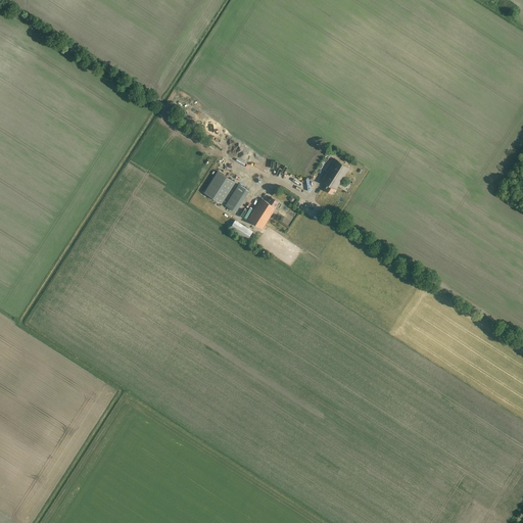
[(336,190),(350,169),(336,159),(322,181),(327,184),(327,185),(328,186),(325,190),(332,194),(335,190),(336,190)]
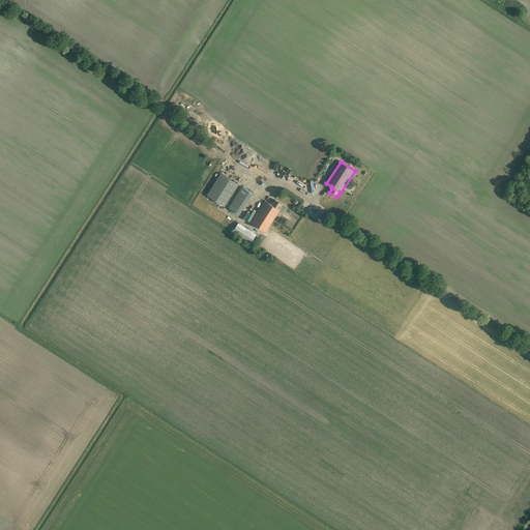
[(207,196),(225,207),(239,185),(222,174),(207,196)]
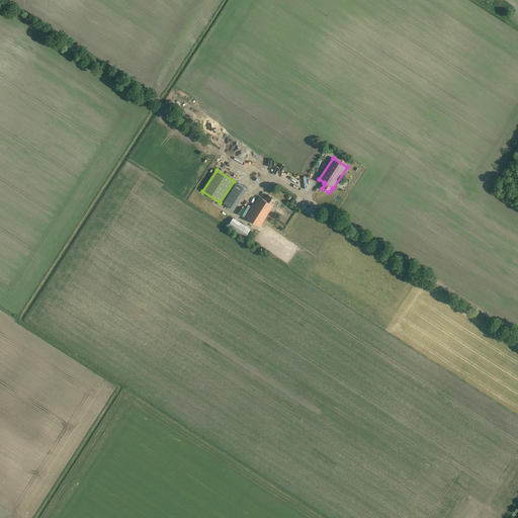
[(248,189),(237,183),(224,204),(234,210),(248,189)]
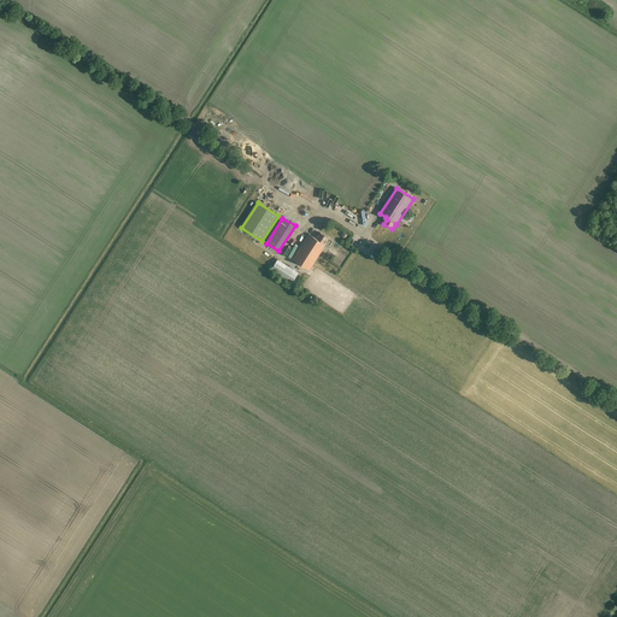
[(329,239),(321,233),(318,238),(316,238),(316,239),(310,234),(293,259),(310,270),(327,245),(325,245),(329,239)]
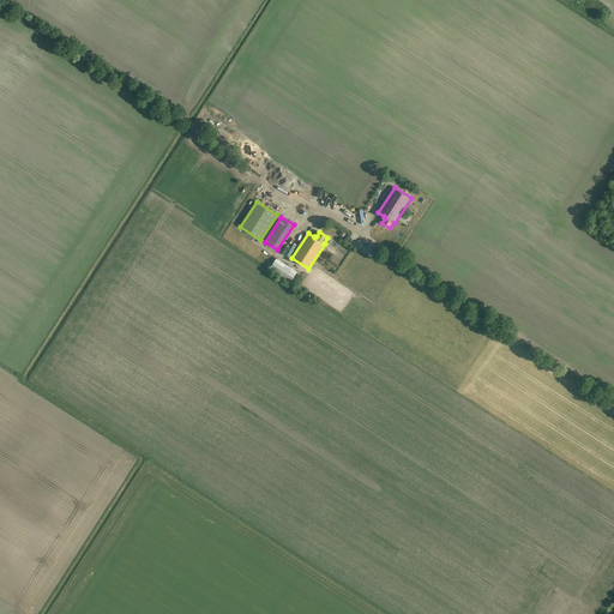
[(367,241),(365,239),(363,241),(356,238),(353,245),(362,250),(367,241)]
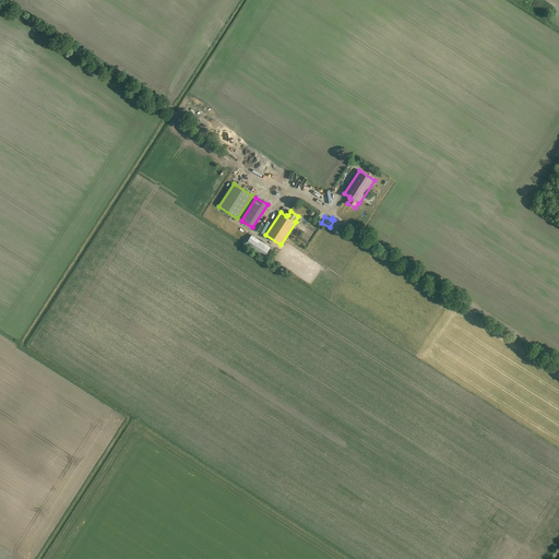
[(252,235),(246,245),(264,257),(271,247),(252,235)]
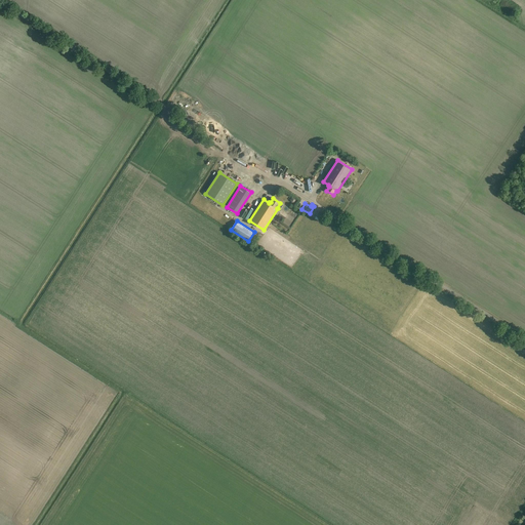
All buildings are outlined.
